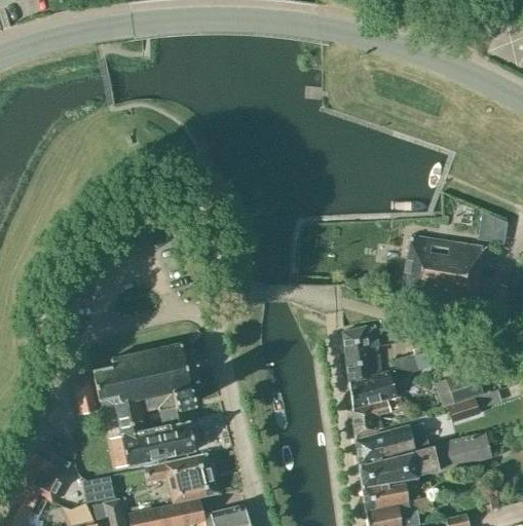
[(484,247),(412,236),(403,294),(475,305),(482,263),(484,247)]
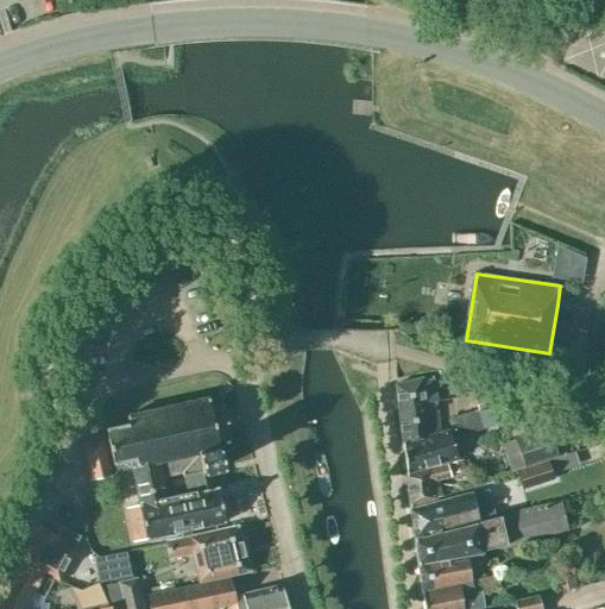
[(594,336),(574,328),(562,360),(584,368),(594,336)]
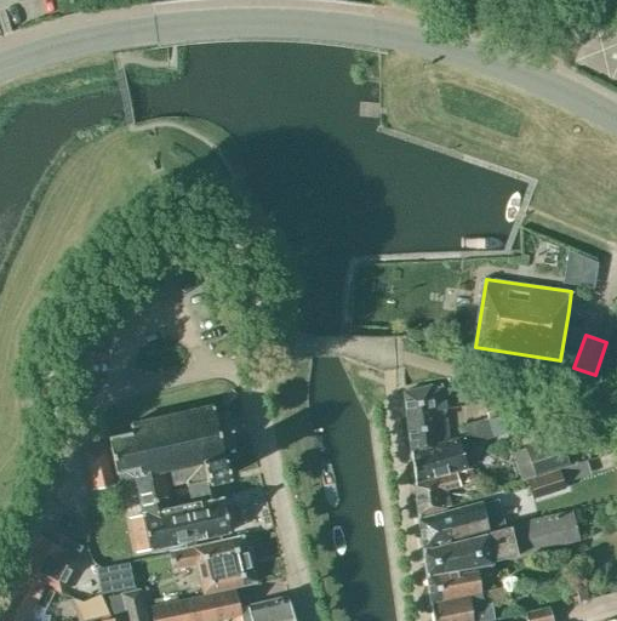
[(410,417),(447,411),(447,409),(445,387),(434,389),(433,386),(406,392),(410,417)]
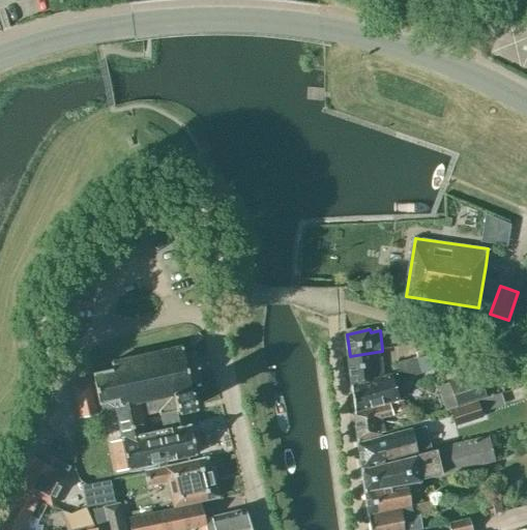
[(416,347),(419,356),(433,353),(431,343),(416,347)]
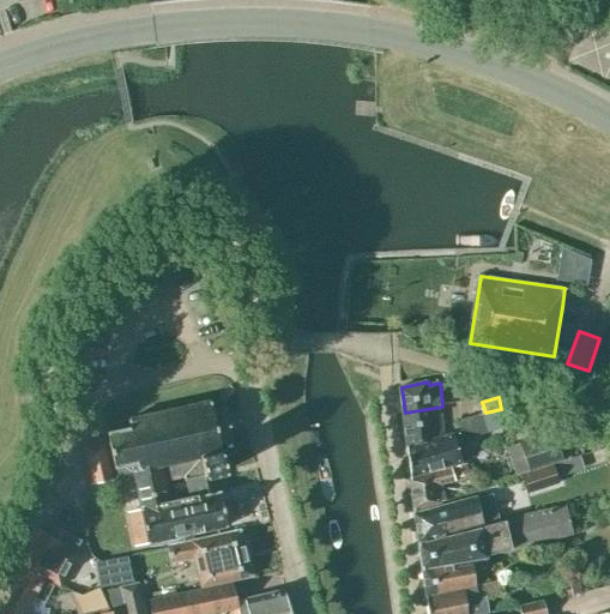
[(109,431),(112,440),(118,465),(132,462),(136,477),(138,487),(139,486),(139,488),(169,481),(173,501),(218,492),(215,474),(229,470),(223,447),(223,444),(235,441),(228,405),(215,409),(213,401),(131,419),(132,426),(109,431)]
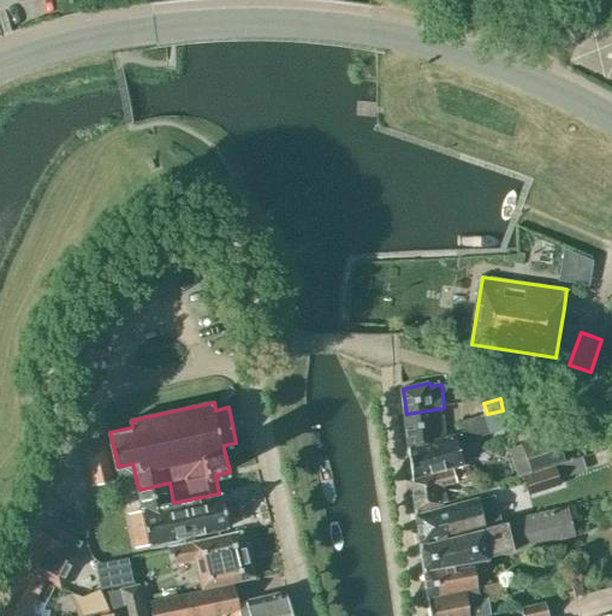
[(447,437),(444,408),(406,414),(410,448),(447,437)]
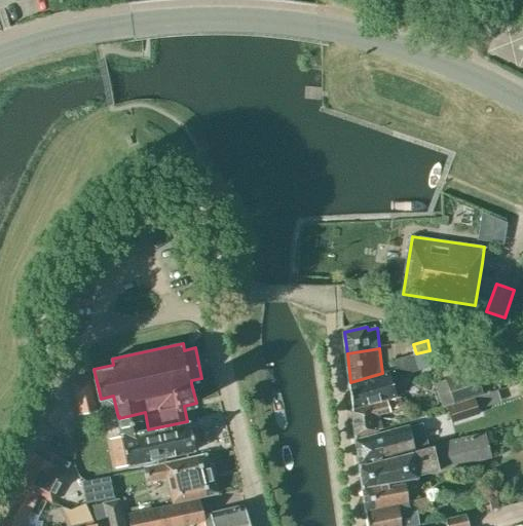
[(394,379),(421,370),(416,353),(396,360),(398,368),(382,373),(350,382),(353,408),(399,396),(394,379)]
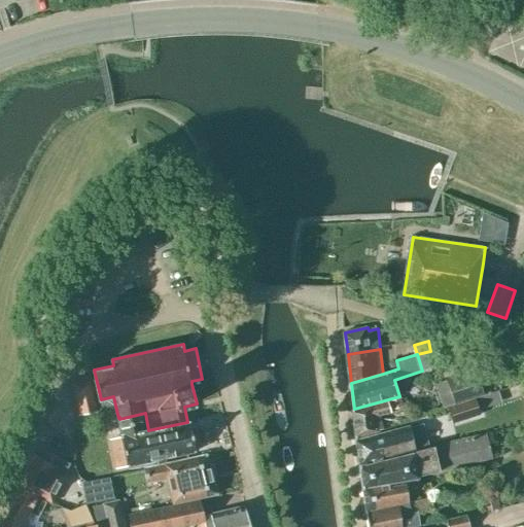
[(484,393),(477,370),(435,383),(444,407),(484,393)]
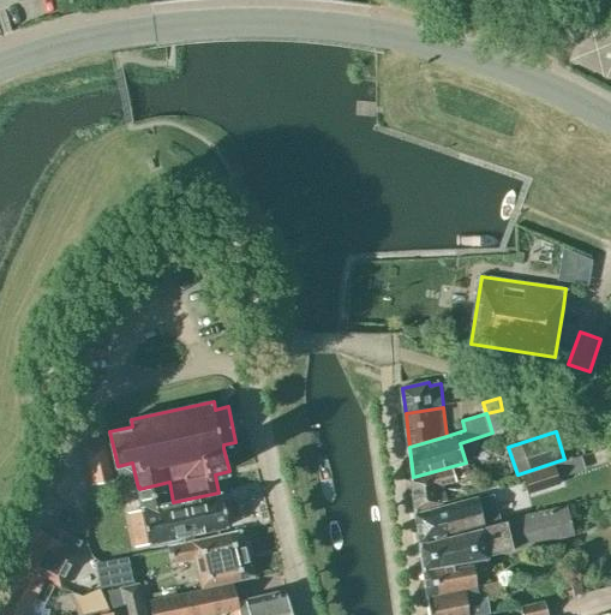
[(118,466),(112,441),(107,442),(107,441),(87,446),(95,483),(120,477),(121,482),(136,478),(132,463),(118,466)]
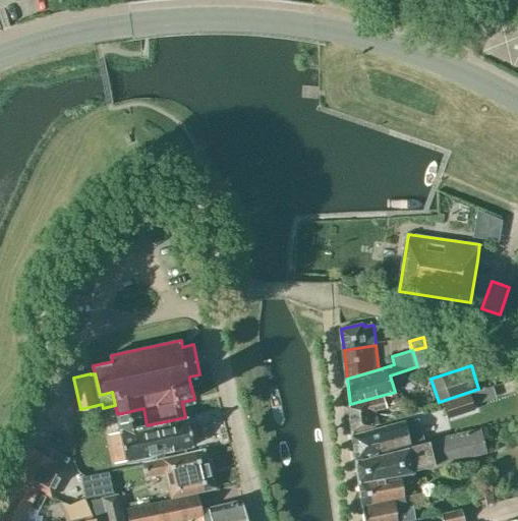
[(471,395),(445,403),(450,418),(475,410),(471,395)]
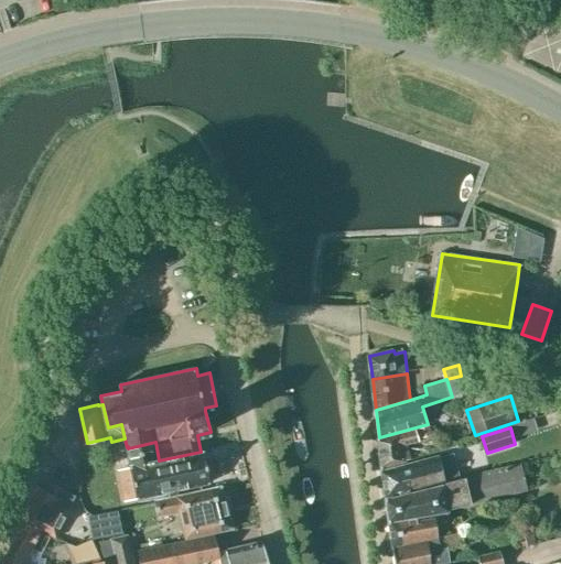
[(421,441),(417,429),(379,438),(383,468),(408,462),(408,461),(412,459),(408,444),(421,441)]
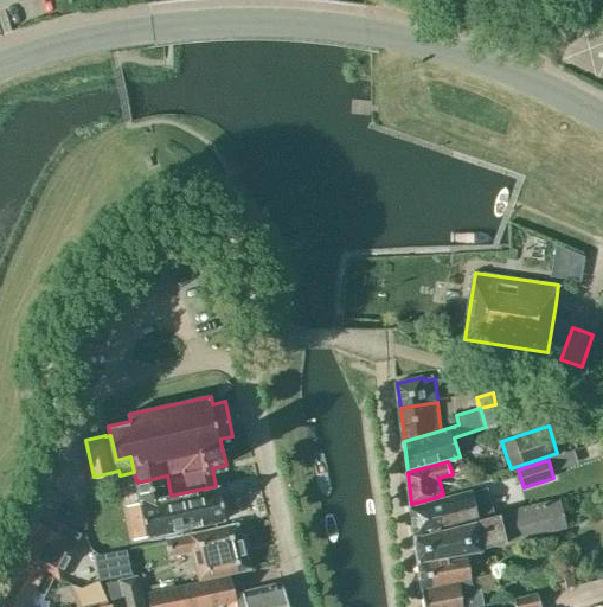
[(167,475),(138,483),(149,537),(228,519),(220,485),(216,486),(171,496),(167,475)]
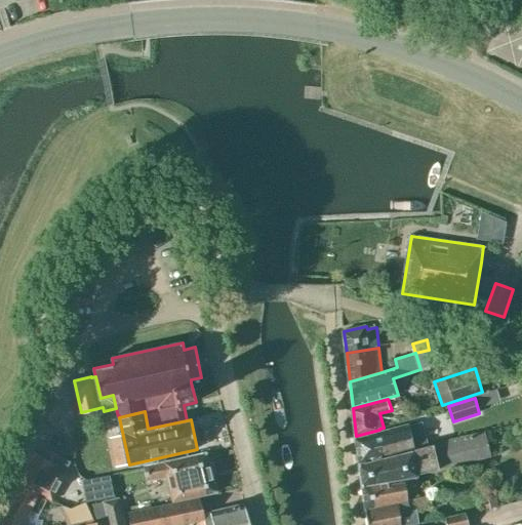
[(409,425),(397,428),(356,438),(360,463),(411,451),(414,449),(427,446),(422,425),(409,427),(409,425)]
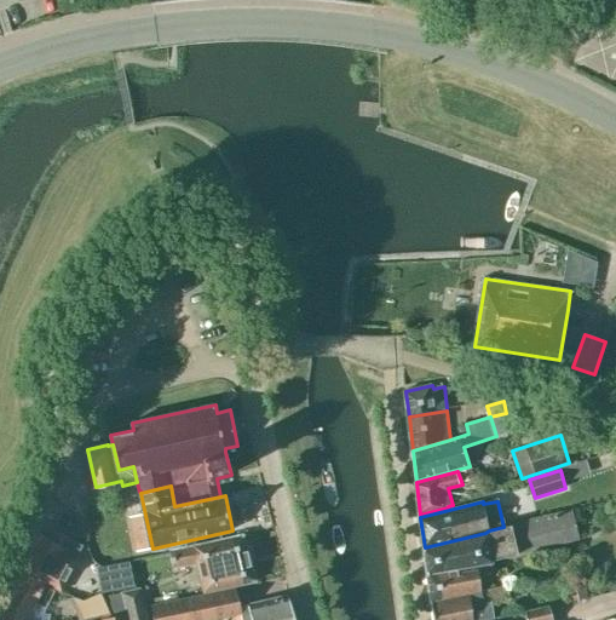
[(518,554),(518,555),(580,539),(573,511),(504,527),(489,530),(485,533),(485,534),(425,549),(429,573),(493,562),(493,560),(518,554)]
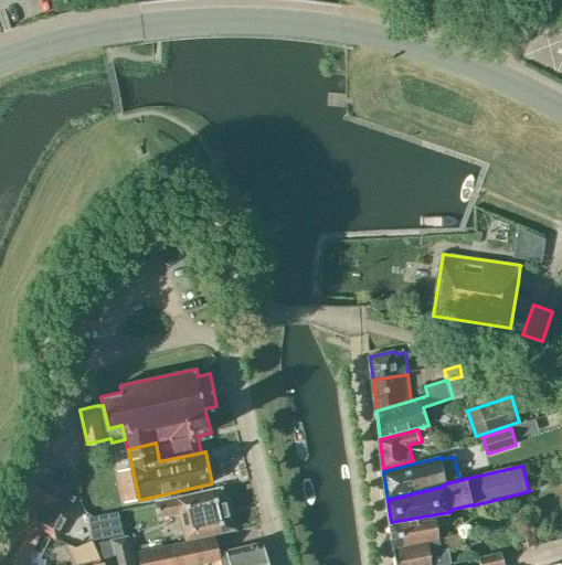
[(42,534),(43,532),(56,539),(73,509),(60,501),(61,499),(59,499),(64,489),(53,483),(48,492),(38,487),(19,522),(42,534)]
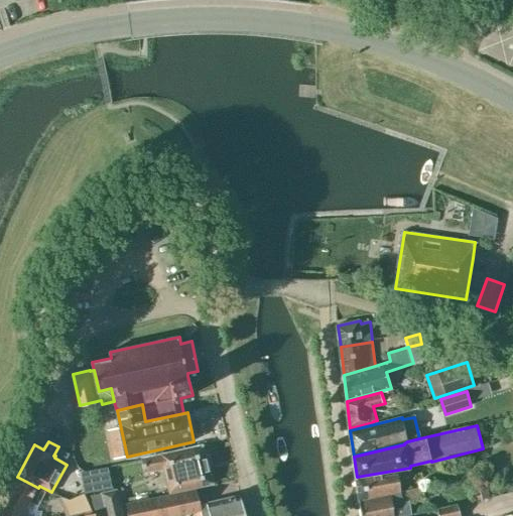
[(204,445),(142,459),(145,473),(161,470),(160,468),(165,467),(171,493),(213,484),(204,445)]
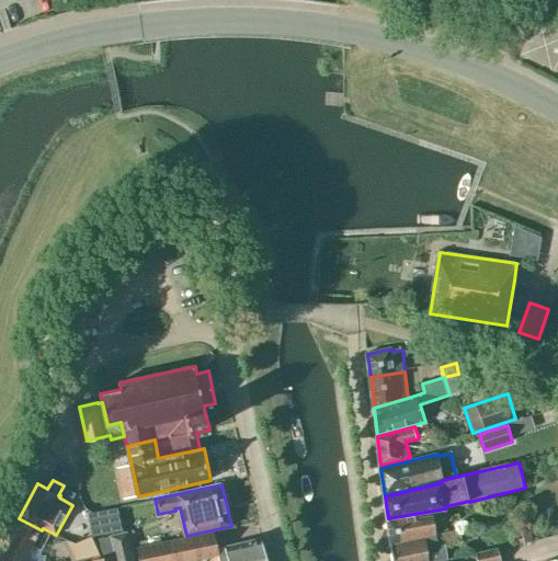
[(123,530),(117,505),(94,511),(100,535),(123,530)]
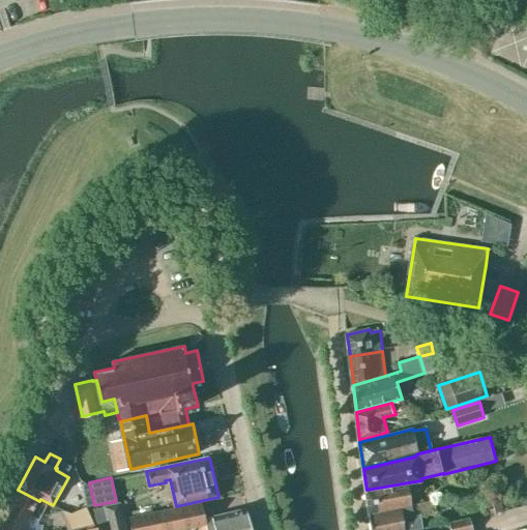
[(410,491),(423,489),(421,480),(367,490),(370,514),(413,505),(410,491)]
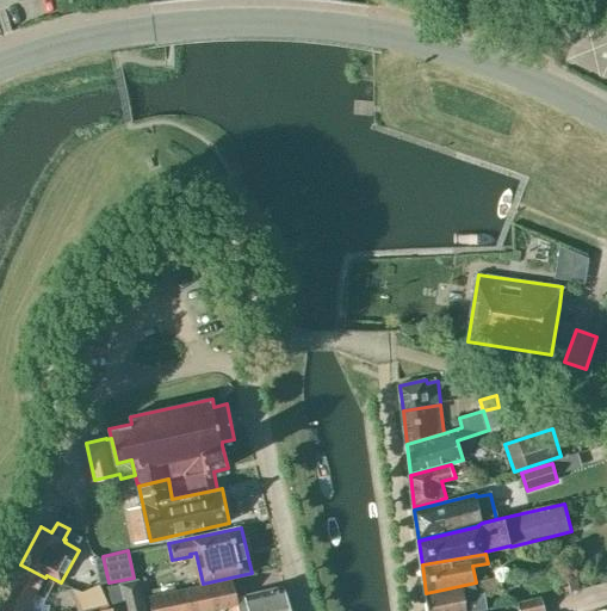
[(55,582),(45,578),(20,565),(1,600),(0,610),(29,610),(29,608),(37,593),(45,599),(55,582)]
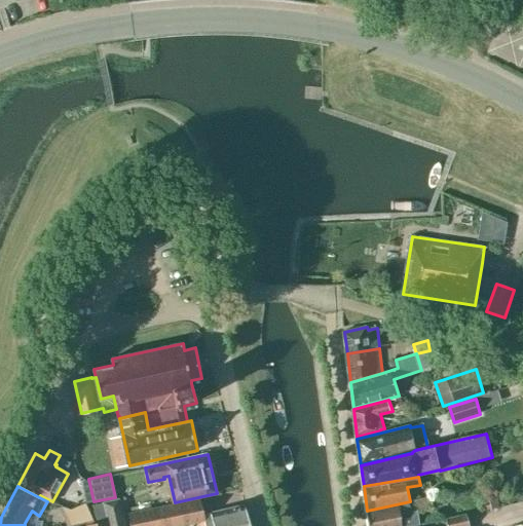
[(497,493),(482,496),(485,511),(500,508),(497,493)]
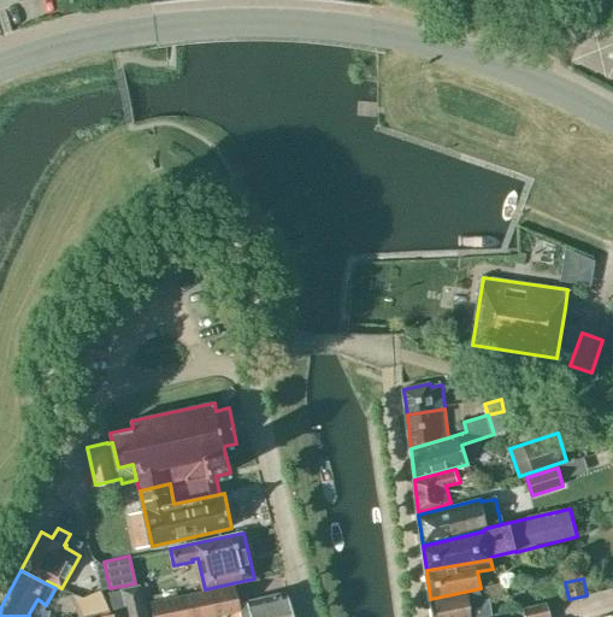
[(295,616),(288,592),(249,600),(247,592),(239,594),(236,583),(152,603),(154,616),(211,616),(242,611),(242,616),(295,616)]
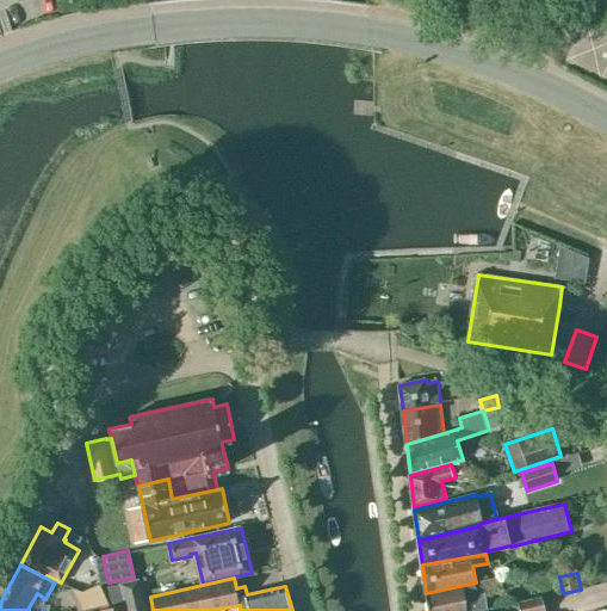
[(474,610),(487,609),(484,594),(505,591),(501,578),(426,593),(428,610),(474,610)]
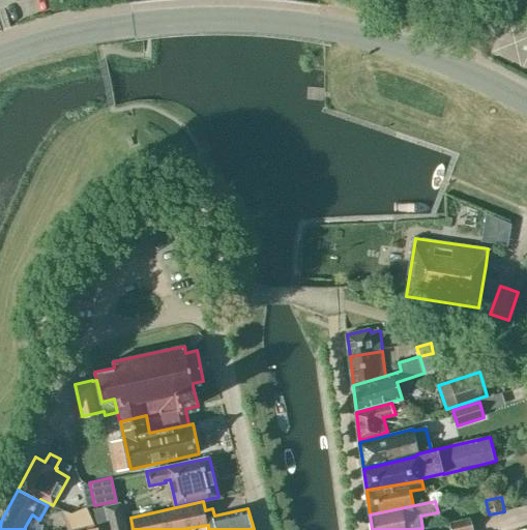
[(127,529),(121,503),(107,507),(111,529),(127,529)]
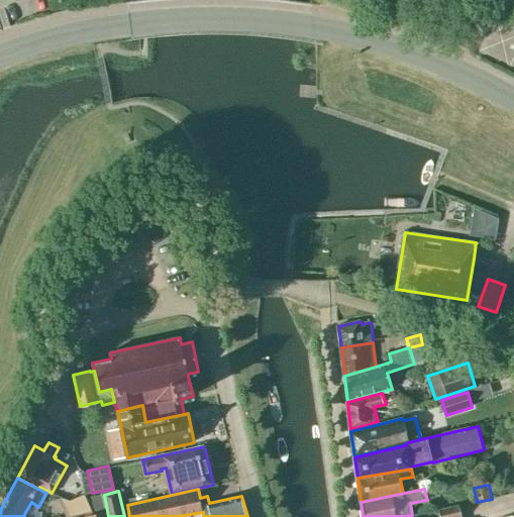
[(62,497),(69,516),(93,512),(84,494),(70,500),(62,497)]
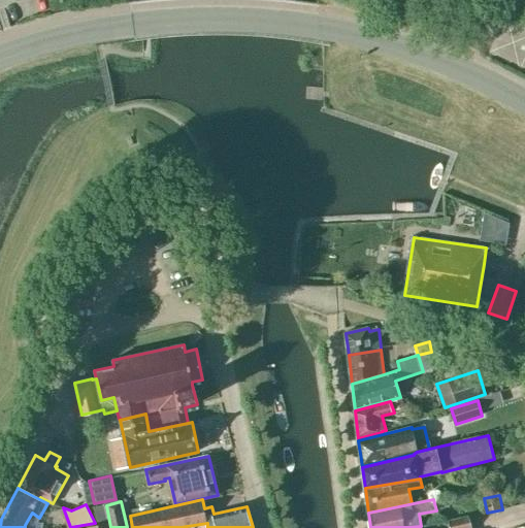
[(472,527),(469,517),(449,521),(450,527),(472,527)]
